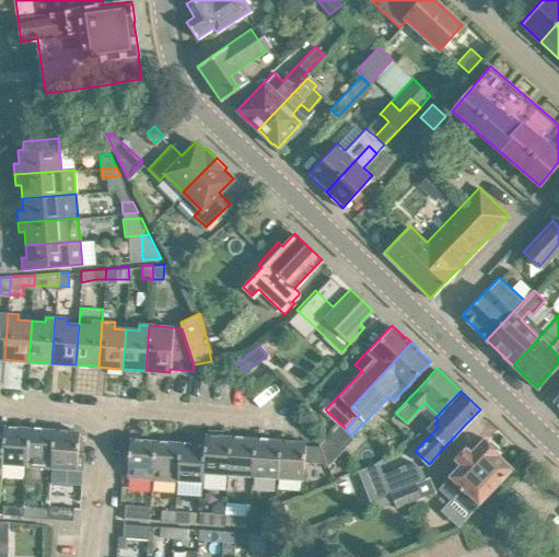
[(27,465),(30,427),(4,426),(1,463),(2,463),(27,465)]
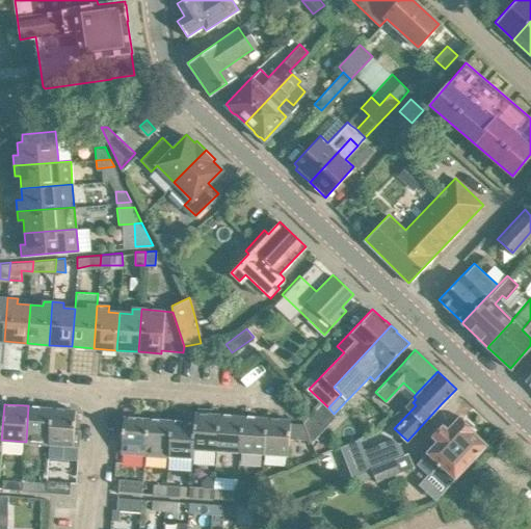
[(50,443),(52,407),(28,405),(26,442),(50,443)]
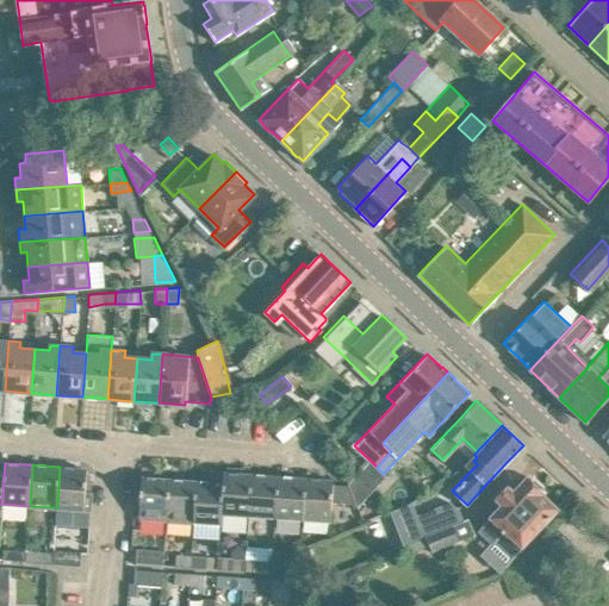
[(85,491),(86,468),(60,467),(57,507),(91,510),(92,491),(85,491)]
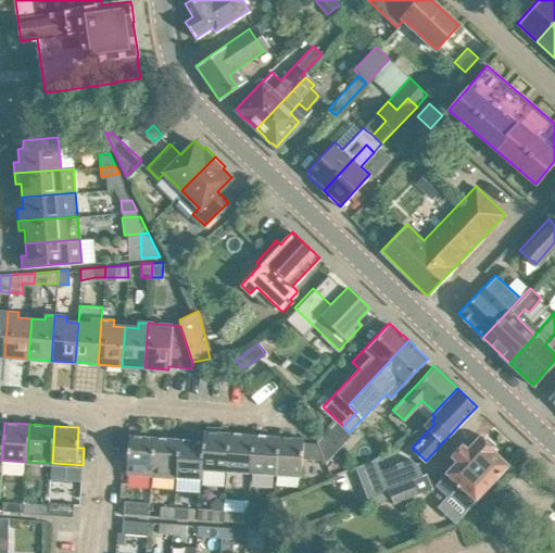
[(224,470),(227,432),(227,427),(206,426),(206,430),(202,430),(199,468),(201,468),(224,470)]
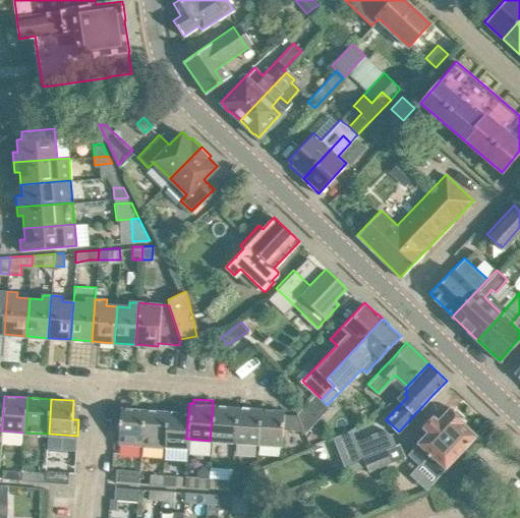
[(232,442),(235,406),(214,405),(214,401),(213,400),(213,405),(210,441),(232,442)]
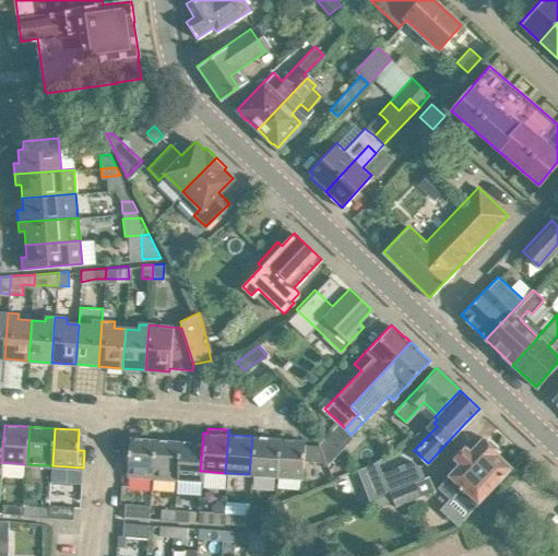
[(200,471),(203,433),(193,432),(192,441),(179,440),(176,478),(201,481),(202,471),(200,471)]
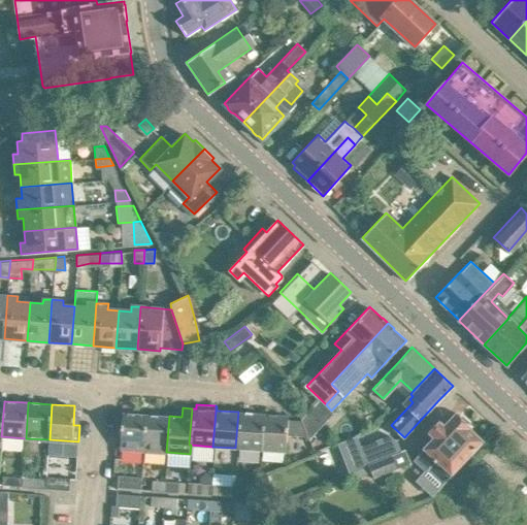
[(258,450),(261,414),(238,412),(235,448),(258,450)]
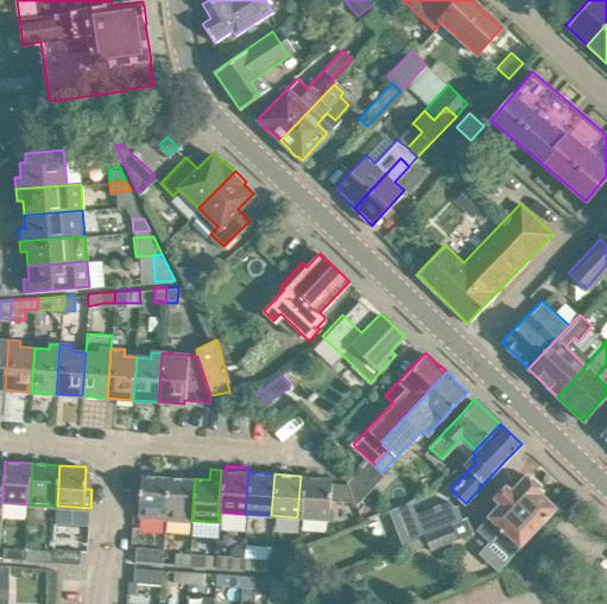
[(165,517),(168,477),(140,475),(137,516),(165,517)]
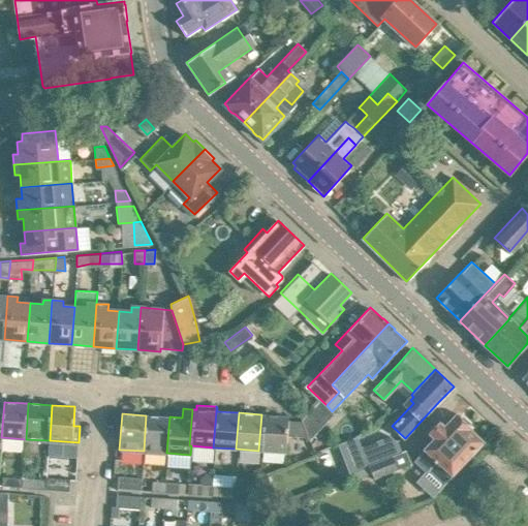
[(283,453),(285,431),(305,433),(303,424),(287,423),(288,416),(261,414),(258,451),(283,453)]
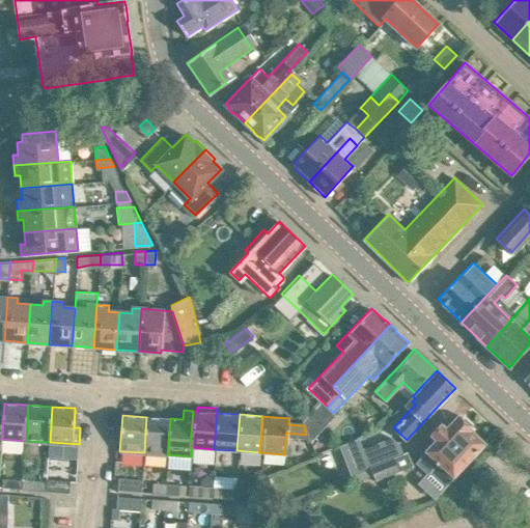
[(453,478),(484,444),(485,444),(472,432),(473,431),(472,429),(472,423),(465,417),(458,417),(457,416),(446,428),(442,424),(430,436),(436,440),(416,462),(428,473),(429,472),(445,487),(453,477),(453,478)]
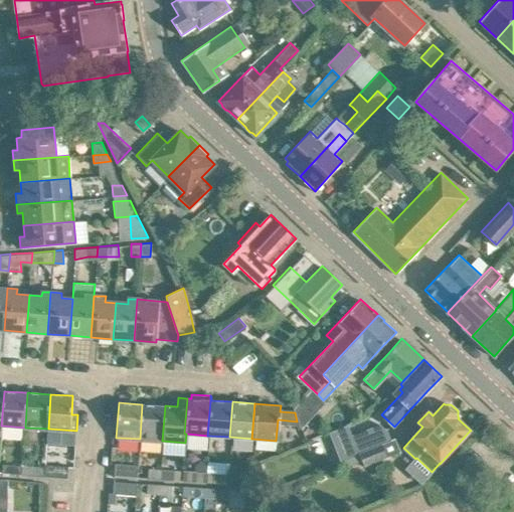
[(162,441),(165,405),(142,404),(140,439),(162,441)]
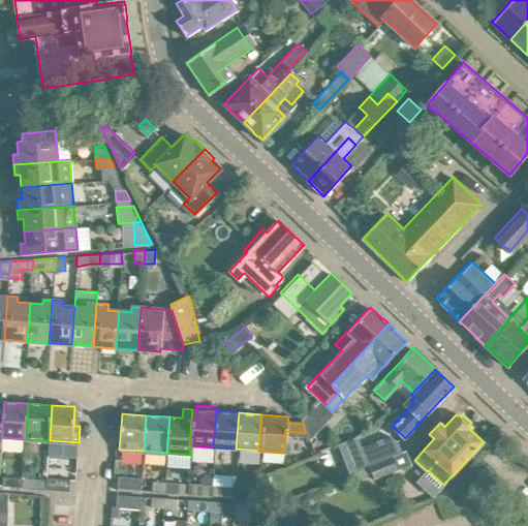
[(390,434),(361,446),(368,464),(401,451),(396,439),(395,440),(394,438),(390,434)]
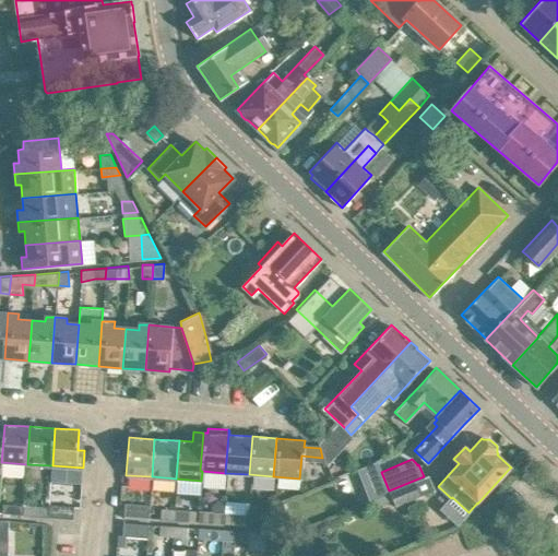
[(428,474),(424,476),(389,491),(392,499),(395,506),(435,489),(428,474)]
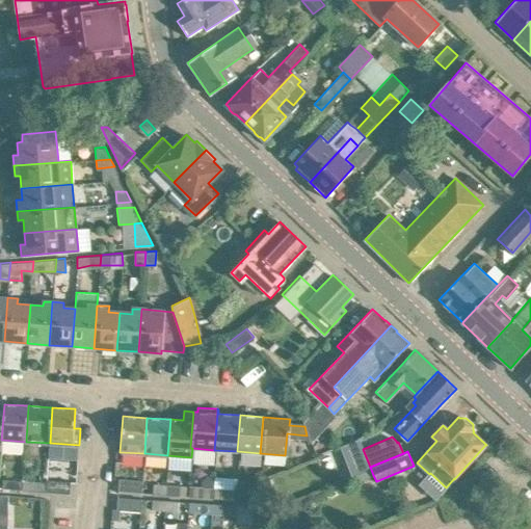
[(370,467),(352,474),(355,481),(373,475),(370,467)]
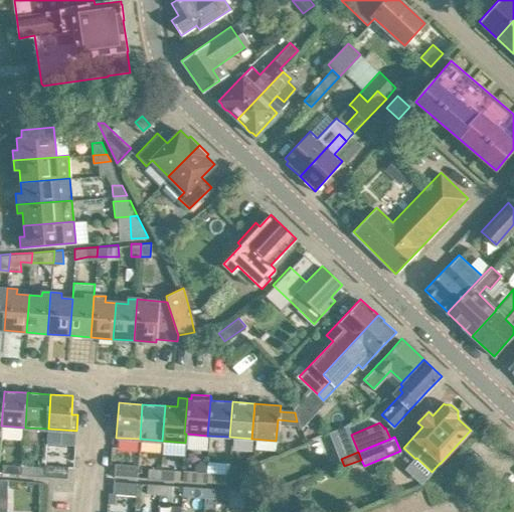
[(22,474),(22,464),(8,463),(7,472),(22,474)]
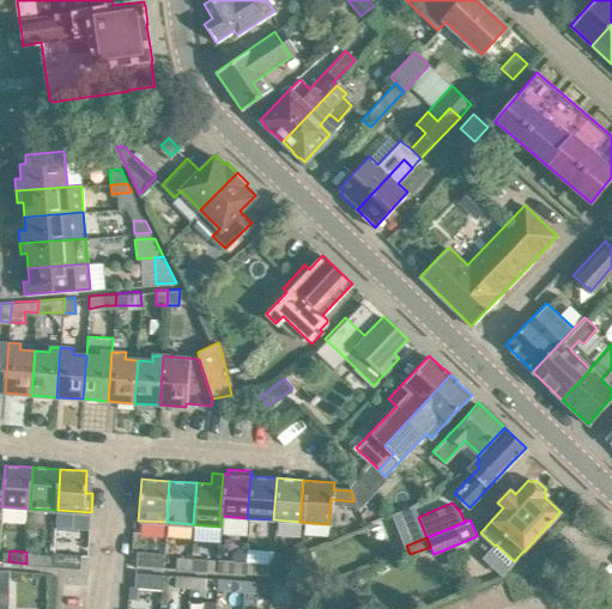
[(163,566),(164,552),(137,550),(135,564),(163,566)]
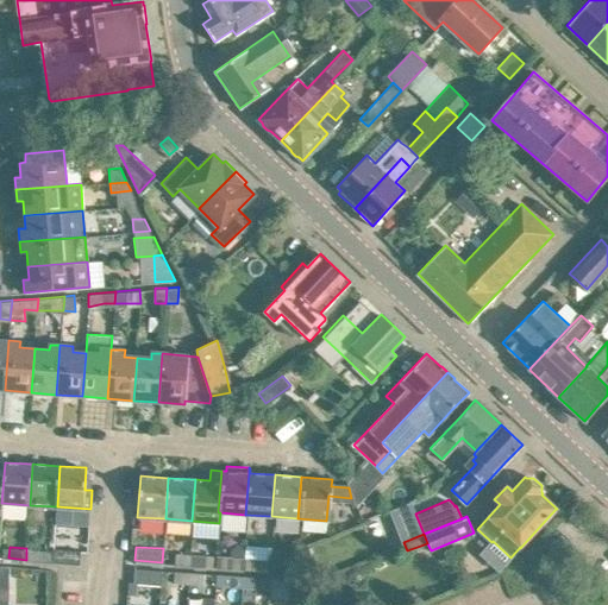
[(39,549),(26,548),(26,560),(39,561),(39,549)]
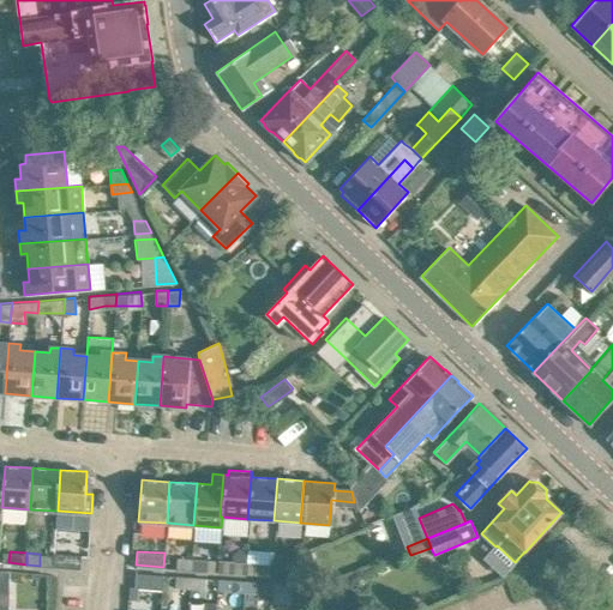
[(79,568),(80,554),(53,553),(52,566),(79,568)]
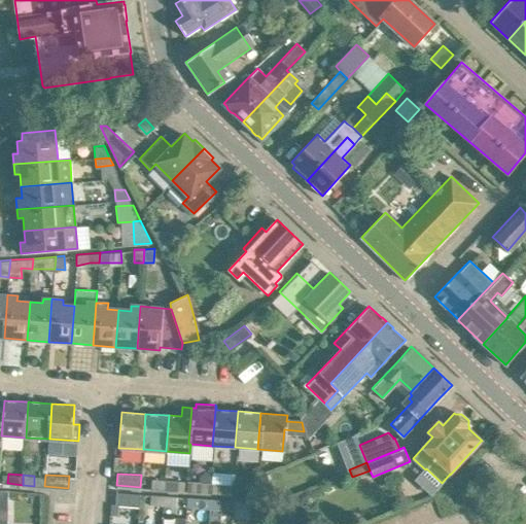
[(164,489),(164,479),(151,478),(151,488),(164,489)]
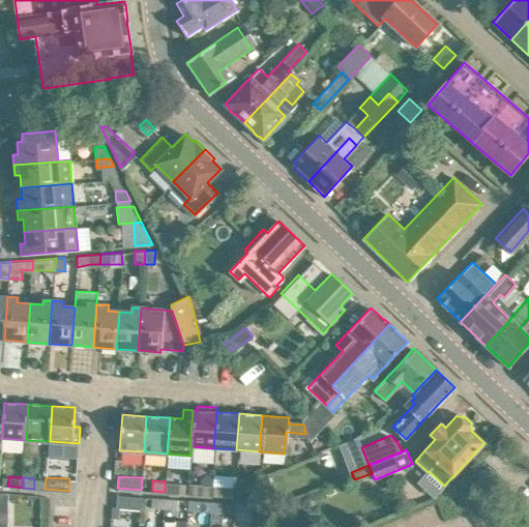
[(178,482),(165,481),(165,492),(178,493),(178,482)]
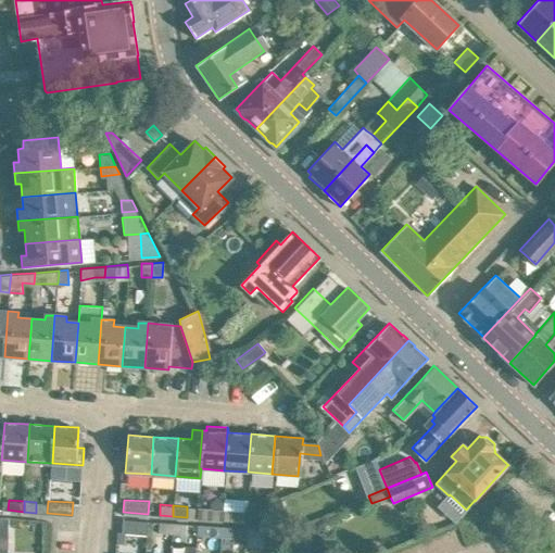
[(222,519),(223,510),(209,508),(209,518),(222,519)]
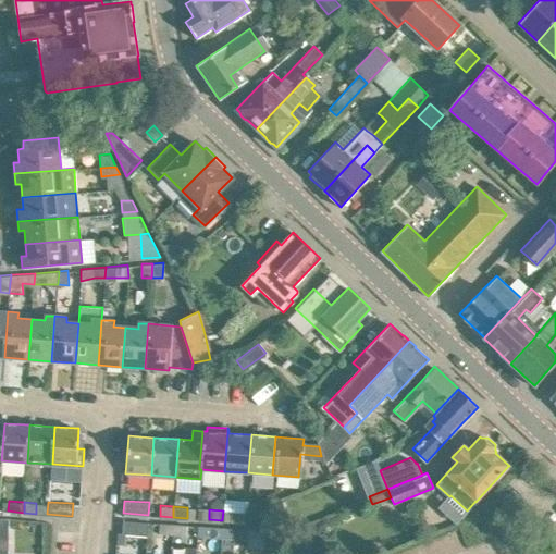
[(248,512),(223,511),(222,520),(247,522),(248,512)]
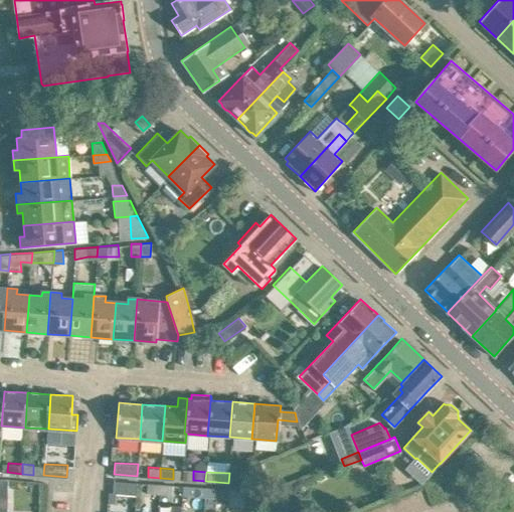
[(258,474),(245,474),(244,488),(257,489),(258,474)]
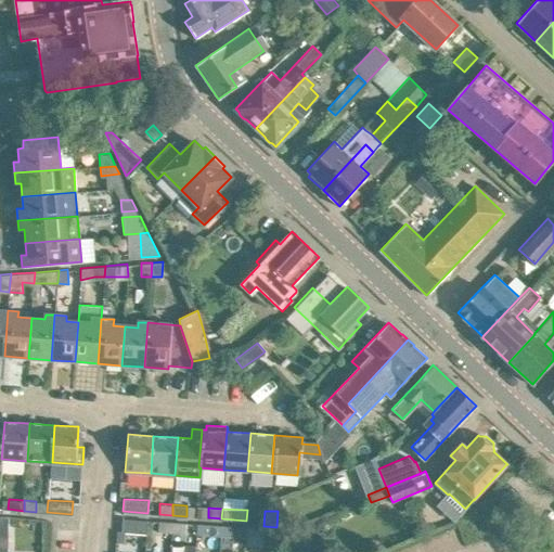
[(146,533),(146,520),(121,517),(120,531),(146,533)]
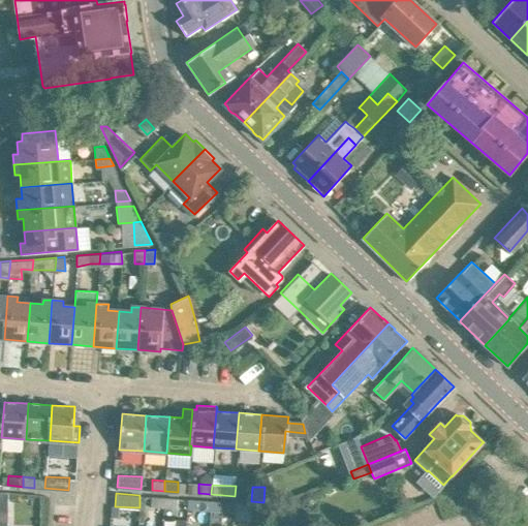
[(163,505),(163,497),(151,496),(151,505),(163,505)]
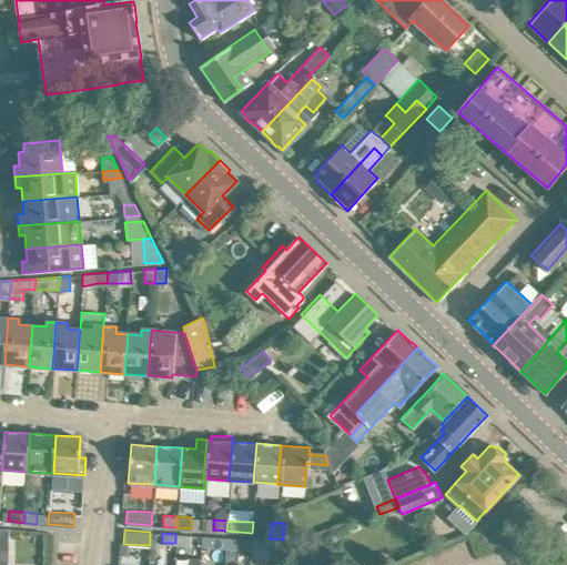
[(190,535),(175,534),(175,543),(189,544),(190,535)]
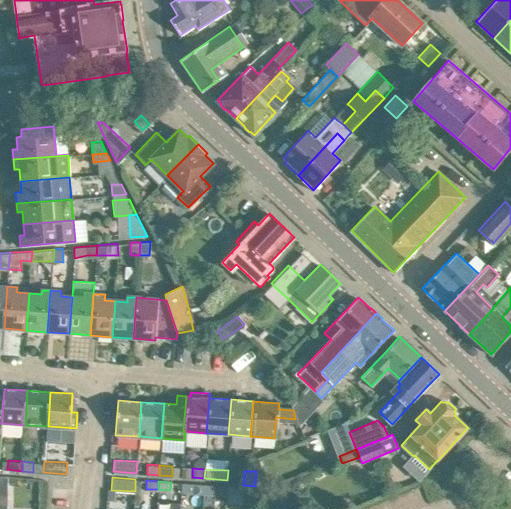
[(203,493),(204,484),(191,483),(190,492),(203,493)]
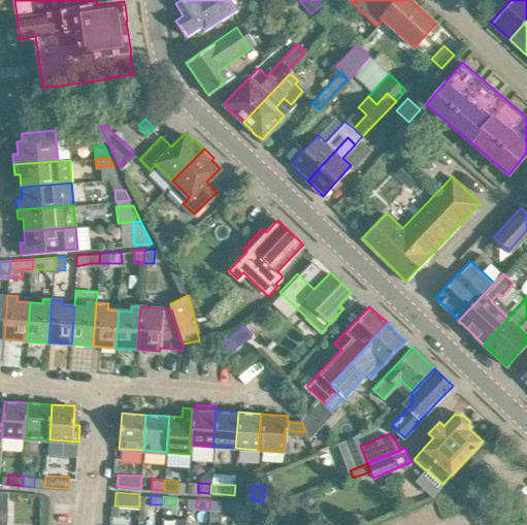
[(234,501),(210,499),(209,509),(233,510),(234,501)]
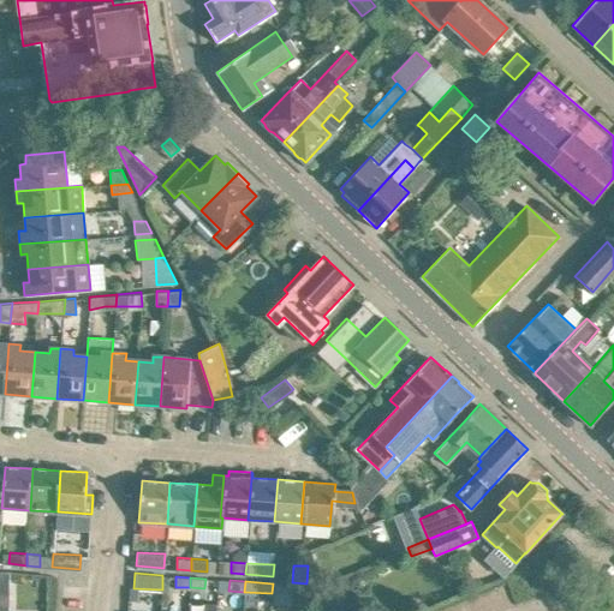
[(307,595),(307,583),(292,582),(292,595),(307,595)]
